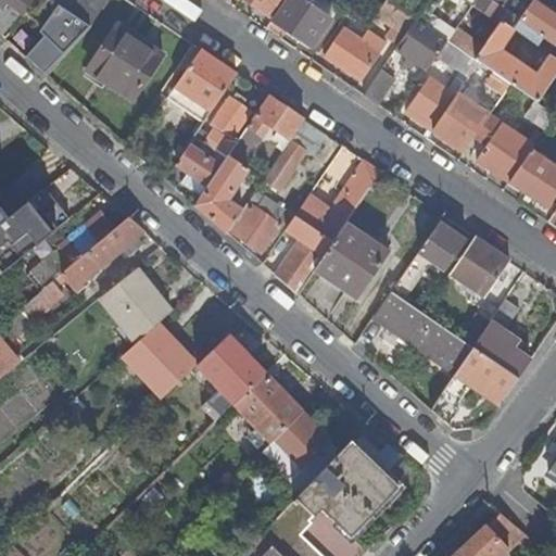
[(23,15),(36,2),(33,0),(4,0),(8,2),(11,4),(10,7),(23,15)]
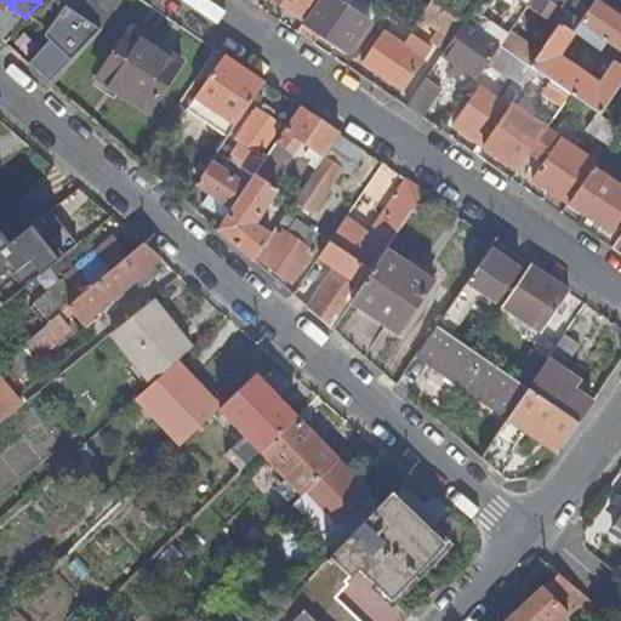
[(53,0),(100,30),(119,0),(53,0)]
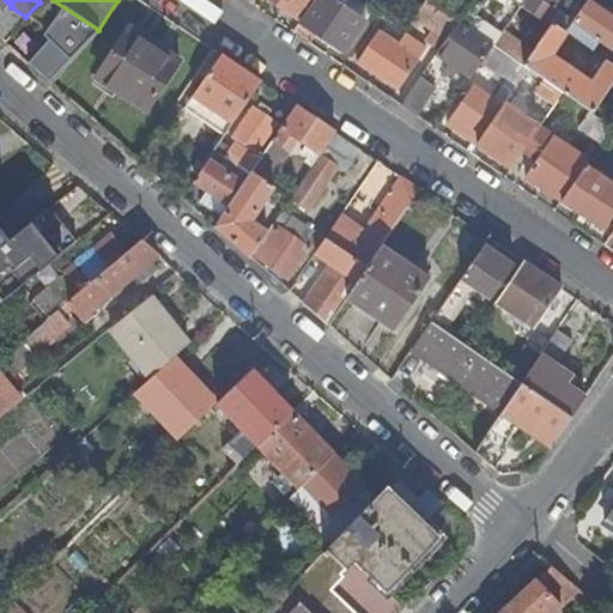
[(305,0),(268,0),(295,18),(305,0)]
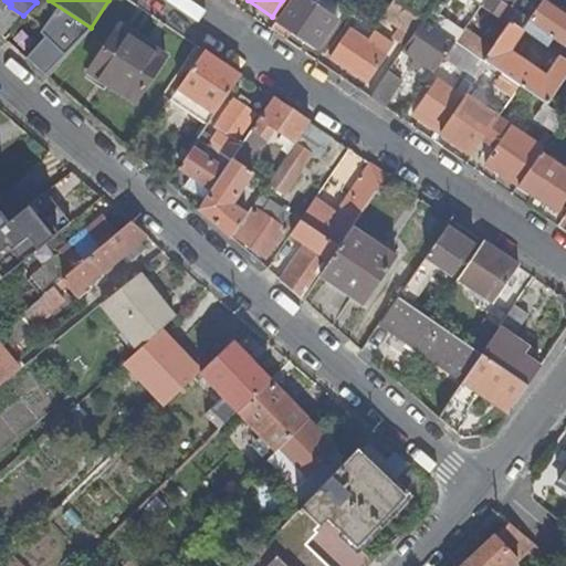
[(289,0),(276,20),(270,29),(284,38),(290,29),(316,48),(337,18),(311,0),(289,0)]
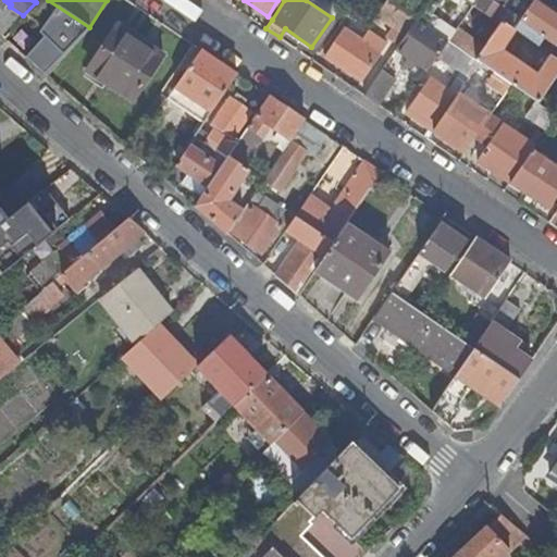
[(359,0),(396,24),(388,37),(398,45),(416,21),(405,13),(384,0),(359,0)]
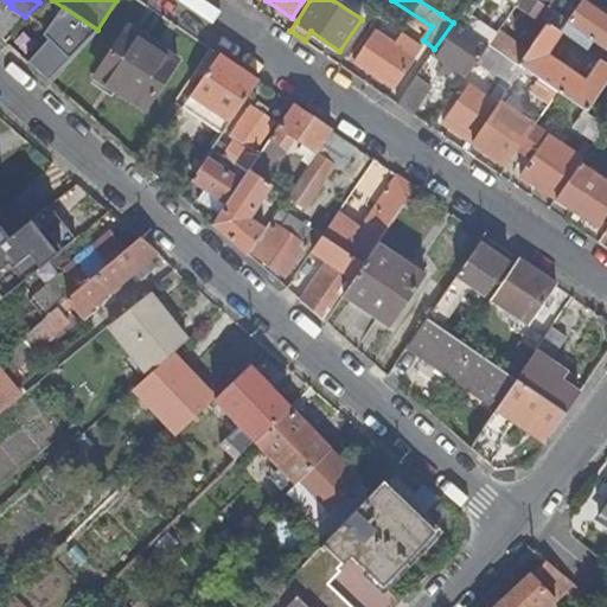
[(461,10),(447,0),(419,0),(441,14),(453,23),(461,10)]
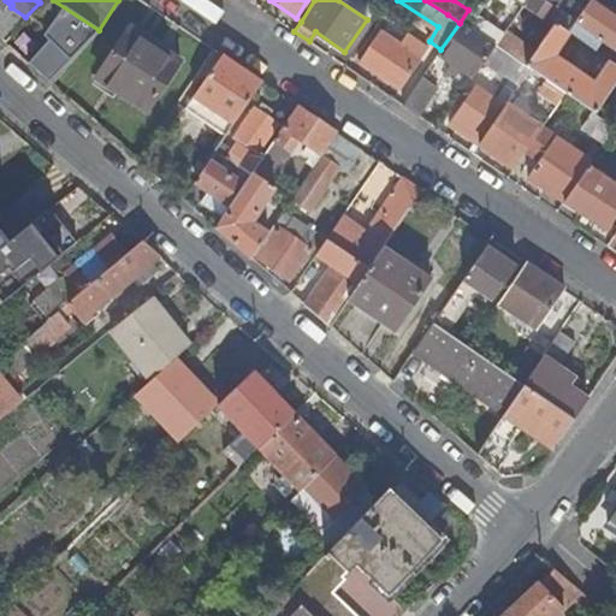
[(484,3),(480,0),(474,0),(468,10),(460,23),(495,46),(505,31),(511,24),(514,21),(498,11),(489,25),(475,16),(484,3)]
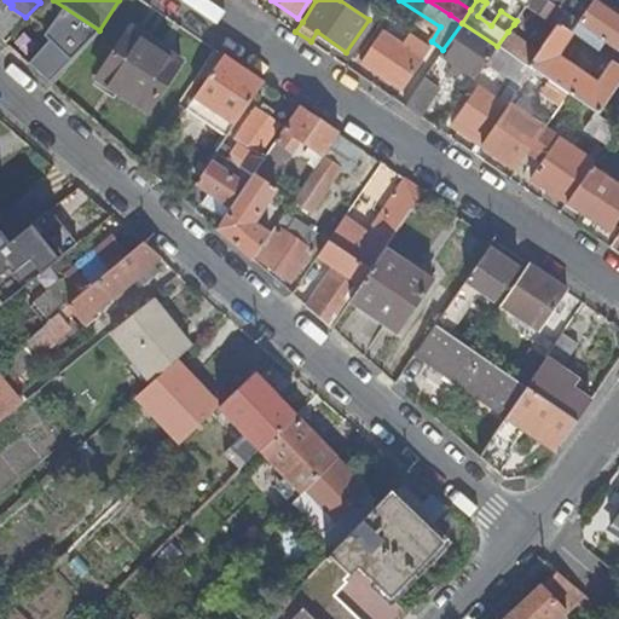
[(530,0),(526,7),(554,27),(556,23),(563,12),(557,7),(561,0),(530,0)]
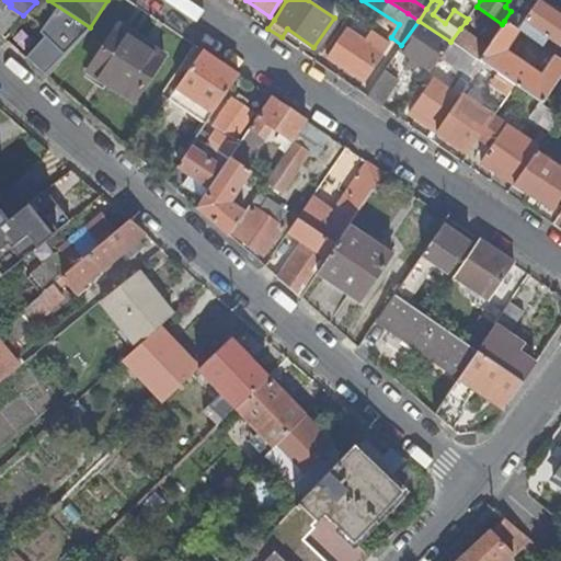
[(560,18),(539,3),(541,0),(519,0),(506,20),(541,45),(548,36),(560,45),(560,18)]
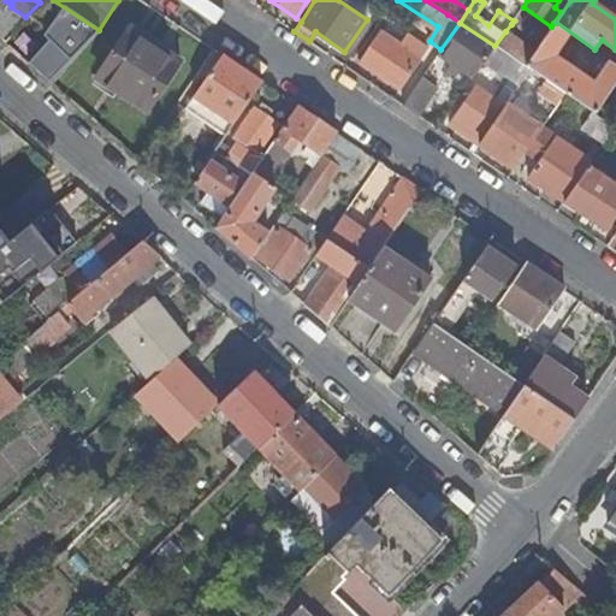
[(7,5),(3,10),(0,13),(0,40),(1,41),(22,18),(7,5)]
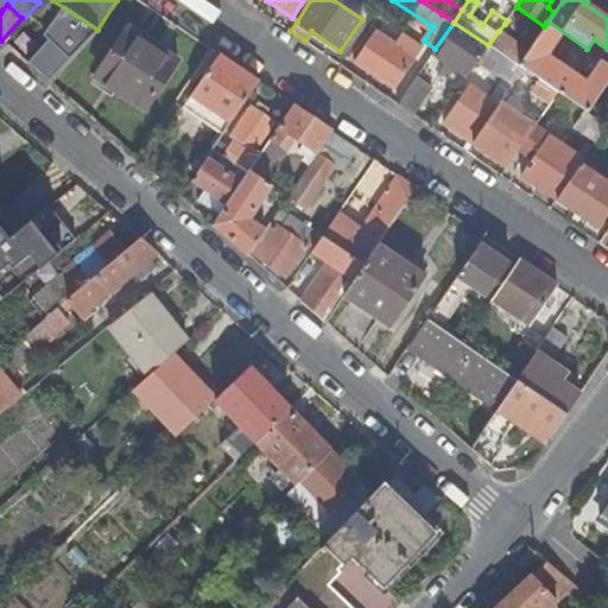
[(84,36),(52,13),(44,24),(55,33),(39,52),(58,68),(84,36)]
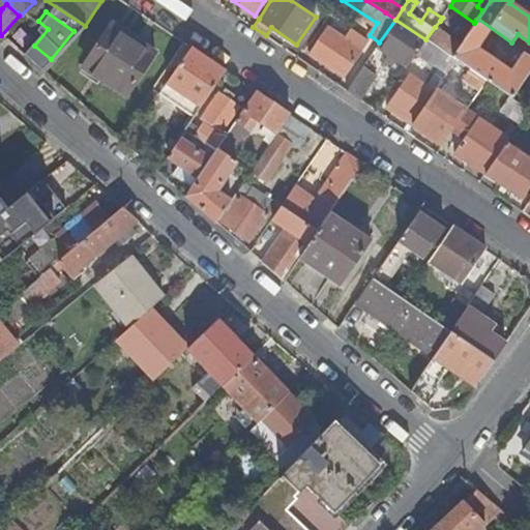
[(394,58),(406,67),(415,54),(425,39),(395,20),(379,42),(377,46),(386,52),(380,60),(389,66),(394,58)]
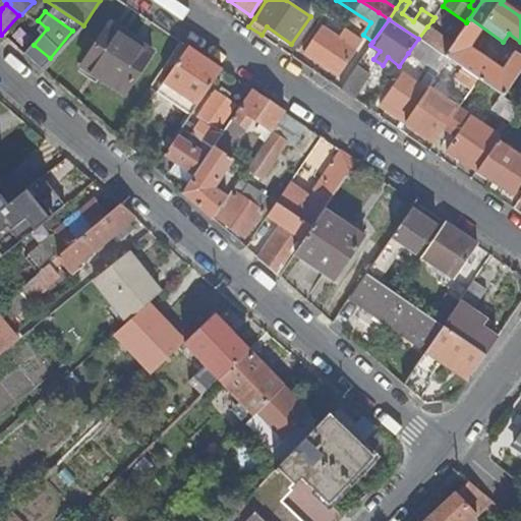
[(520,56),(515,52),(503,68),(504,72),(466,46),(470,44),(480,27),(468,19),(466,22),(452,44),(444,56),(448,59),(500,95),(503,97),(520,69),(520,56)]
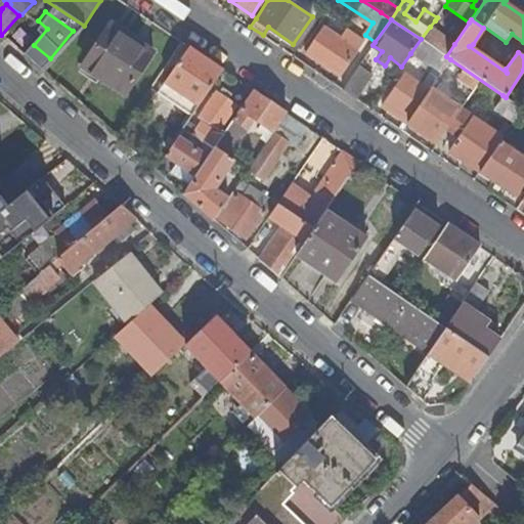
[(151,52),(110,24),(81,66),(124,94),(151,52)]
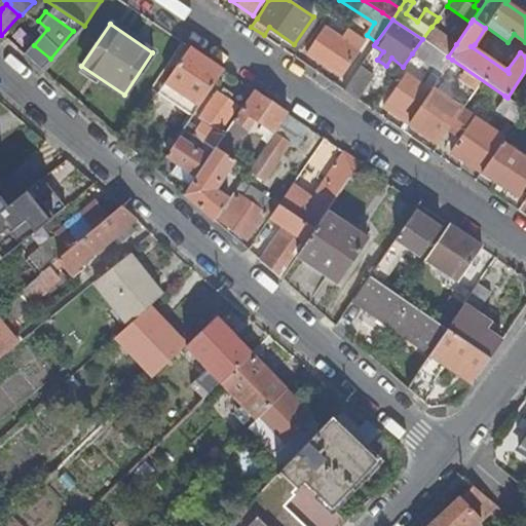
[(324,65),(328,68),(341,76),(364,41),(347,30),(342,38),(325,27),(306,52),(324,65)]
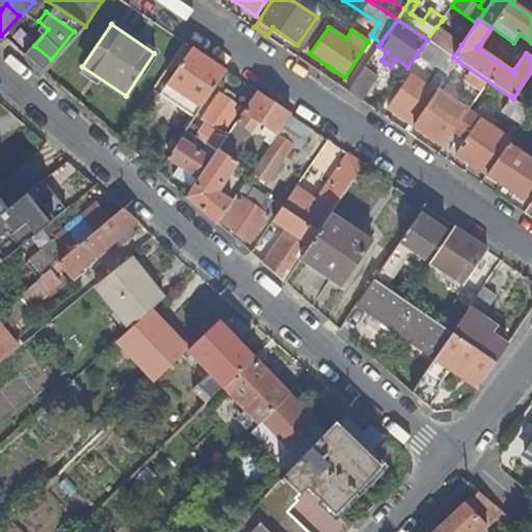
[(461,45),(436,27),(427,40),(440,48),(453,57),(461,45)]
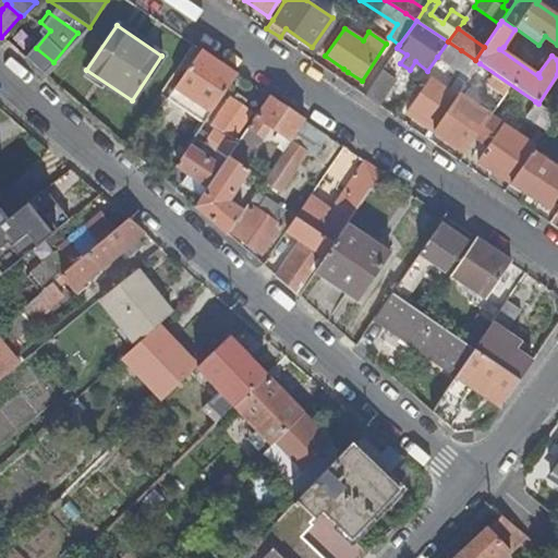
[(405,112),(433,131),(457,95),(480,63),(475,60),(461,50),(448,41),(437,57),(461,72),(448,92),(429,79),(405,112)]
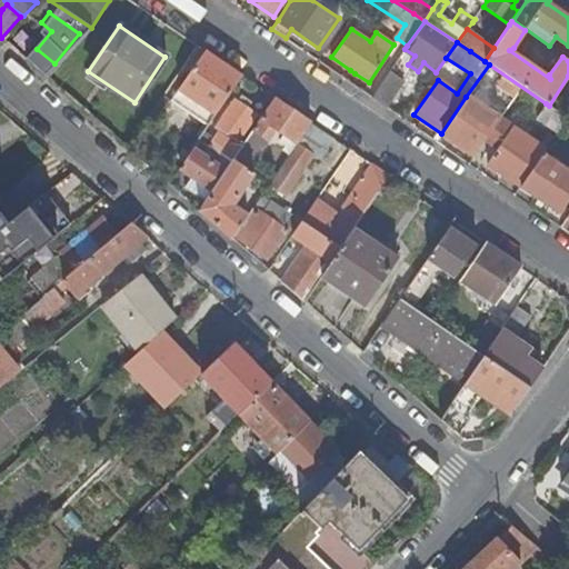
[(177,90),(215,115),(240,76),(203,51),(177,90)]
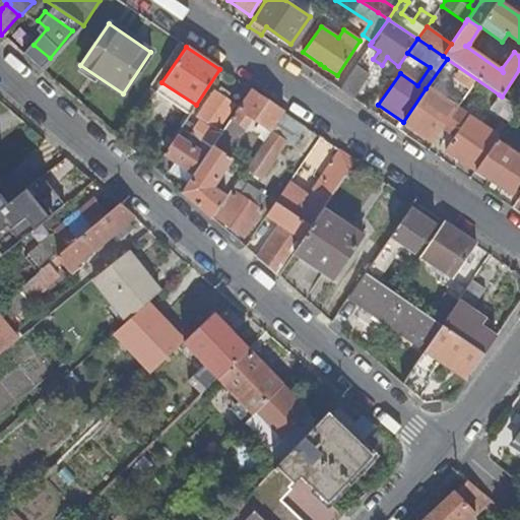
[(367,74),(355,66),(339,89),(351,98),(367,74)]
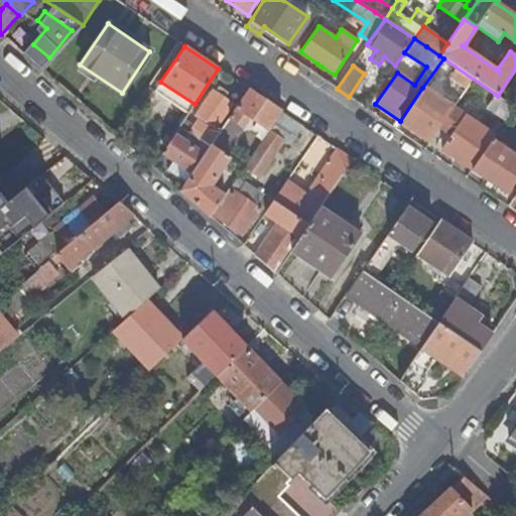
[(154,91),(188,113),(195,104),(160,82),(154,91)]
